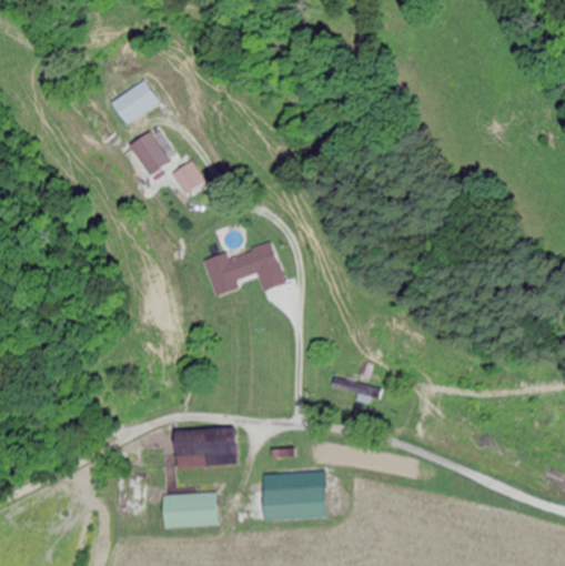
[(157,103),(141,81),(110,103),(127,125),(157,103)]
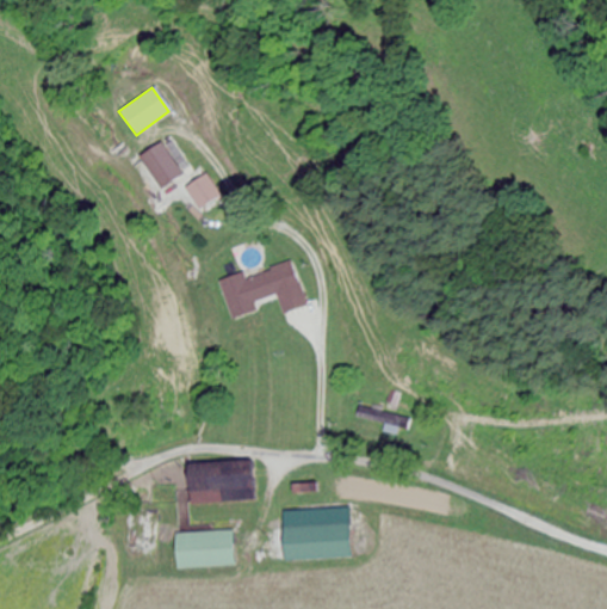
[(162,189),(183,176),(160,141),(140,154),(162,189)]
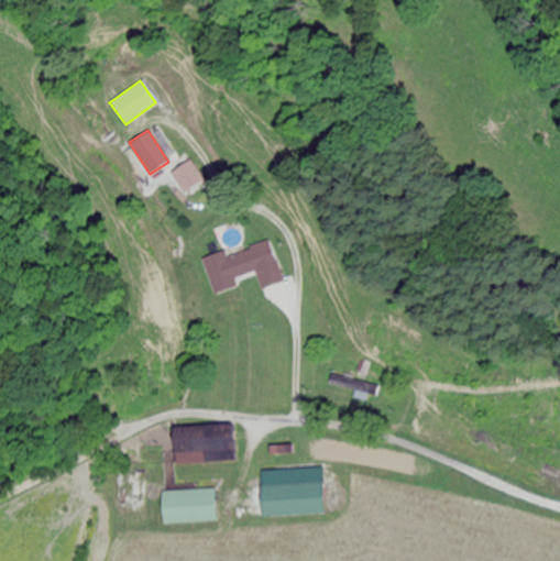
[(202,179),(188,157),(169,169),(185,191),(202,179)]
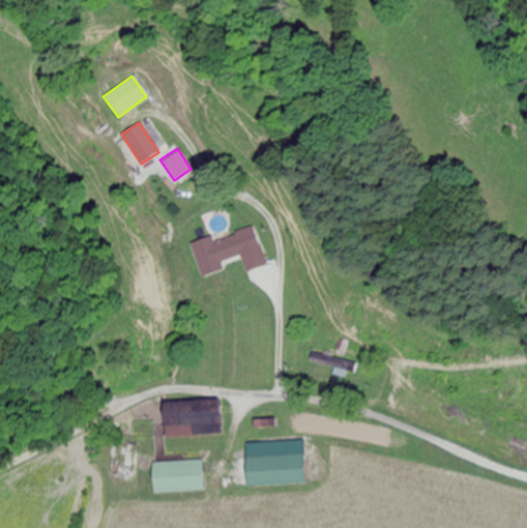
[(263,265),(250,227),(214,239),(212,235),(189,243),(203,279),(224,271),(221,262),(238,256),(244,272),(263,265)]
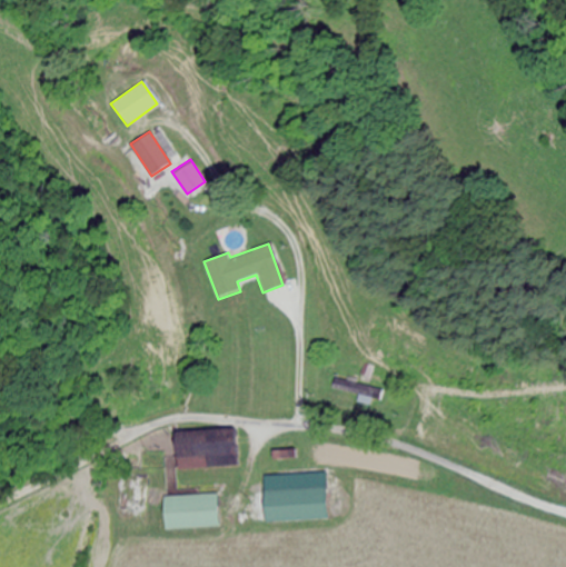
[(331,389),(377,401),(380,391),(335,378),(331,389)]
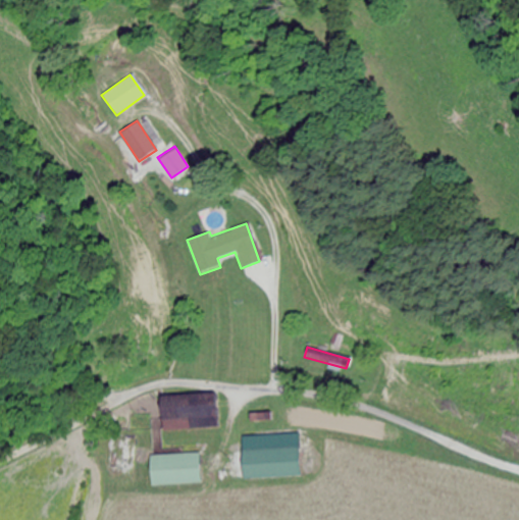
[(215,425),(215,404),(191,404),(191,425),(215,425)]
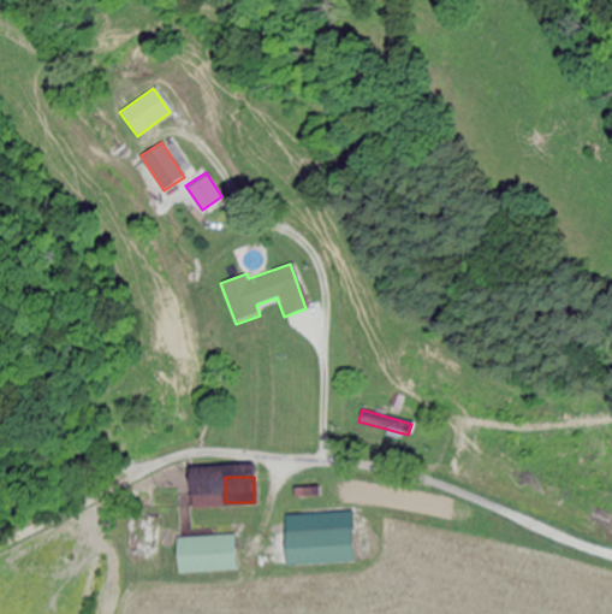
[(354,562),(354,529),(285,530),(286,564),(354,562)]
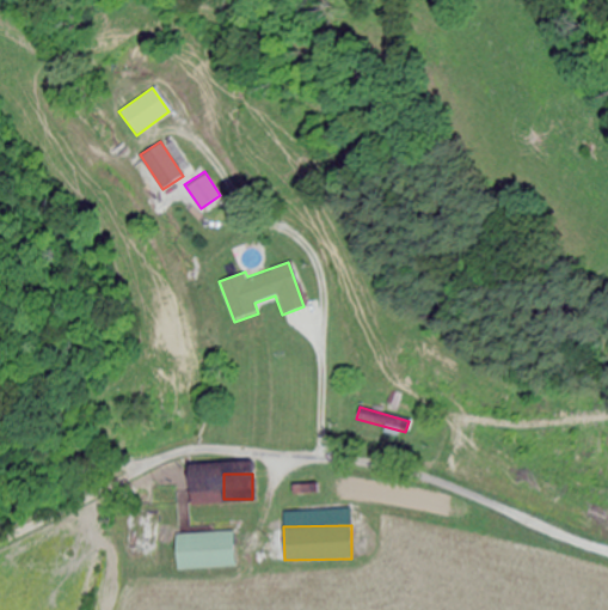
[(177,569),(235,566),(233,531),(174,535),(177,569)]
